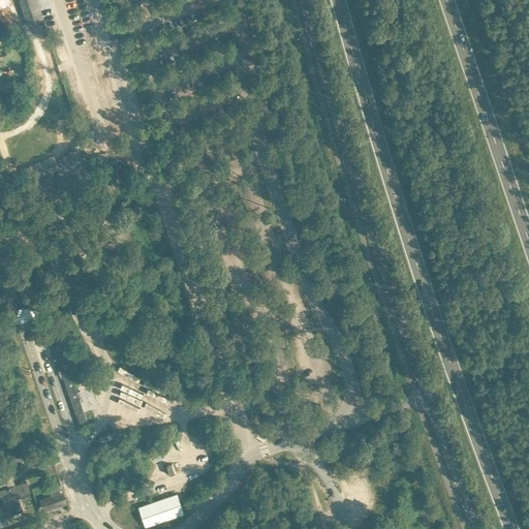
[(38,0),(18,0),(26,23),(35,20),(43,17),(38,0)]
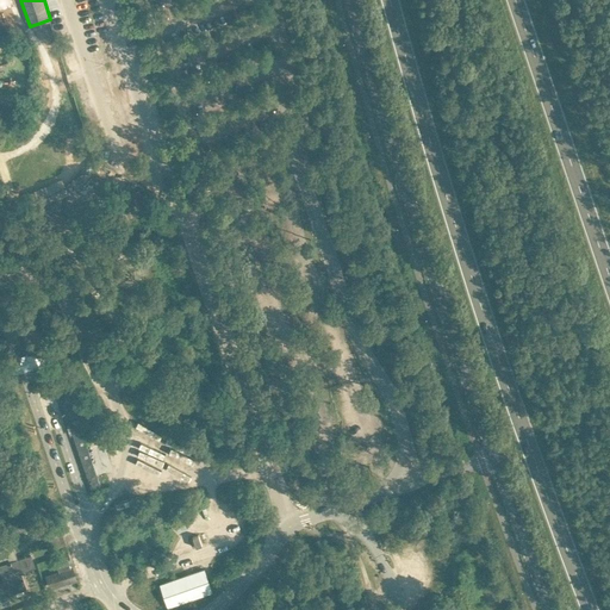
[(50,62),(56,58),(49,47),(43,50),(50,62)]
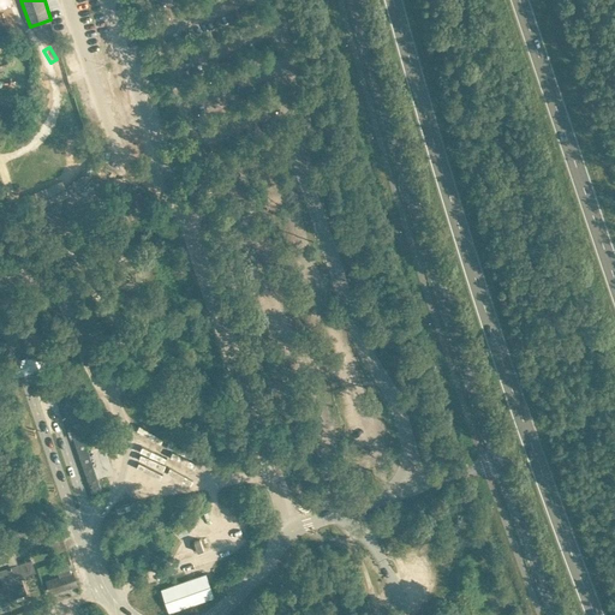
[(78,147),(58,167),(72,183),(93,162),(78,147)]
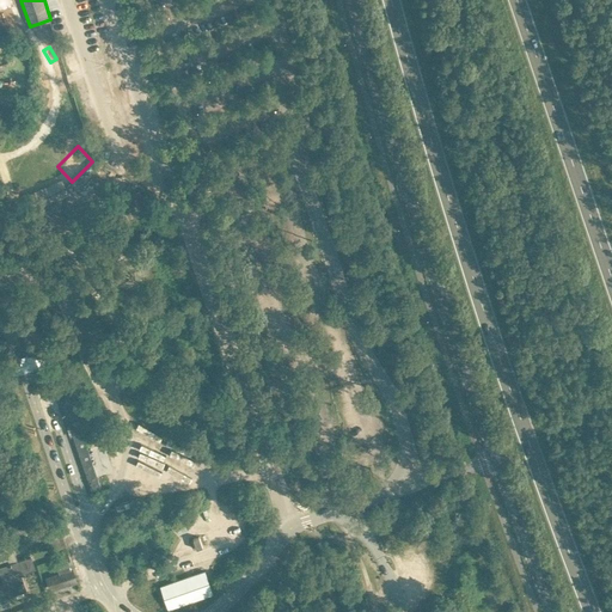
[(66,385),(56,389),(91,490),(101,487),(66,385)]
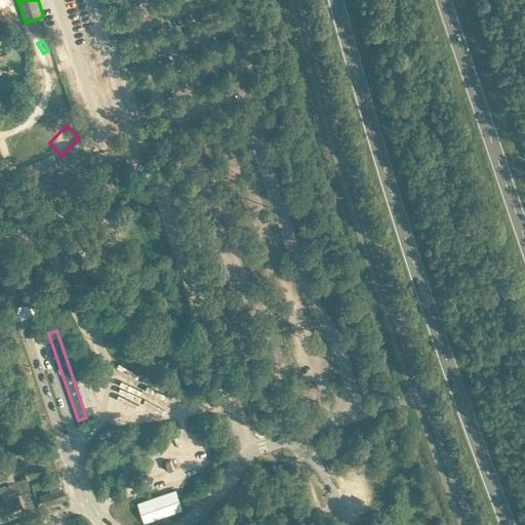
[(51,492),(41,496),(44,503),(64,497),(57,480),(59,479),(58,475),(47,479),(51,492)]
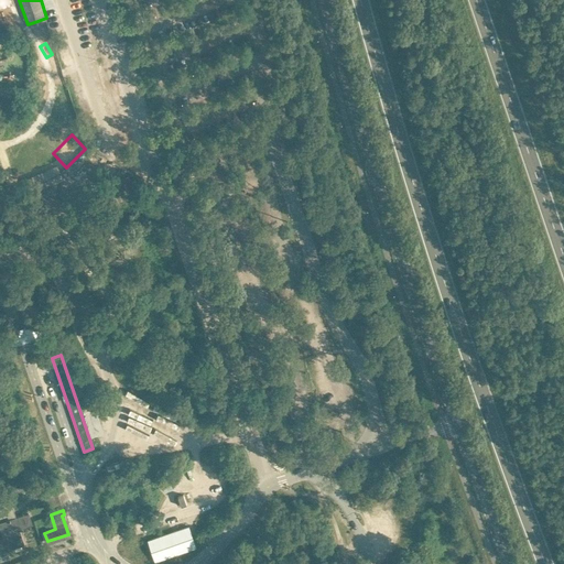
[(0,527),(3,538),(0,539),(0,548),(1,552),(24,544),(20,533),(19,528),(32,523),(29,513),(28,513),(4,521),(0,522),(0,527)]
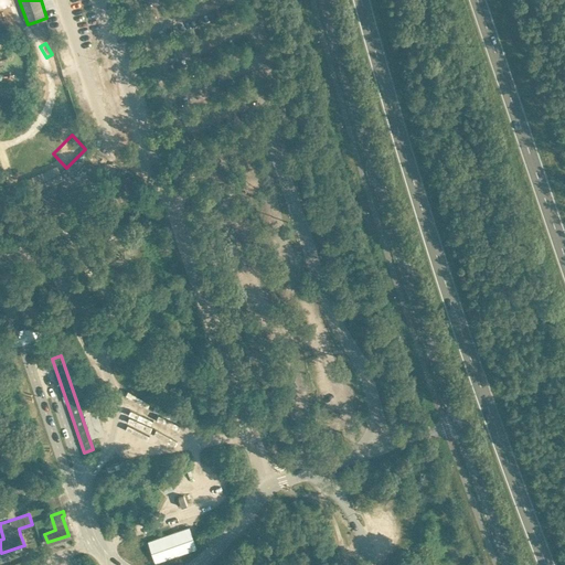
[(188,526),(146,540),(153,563),(195,550),(188,526)]
